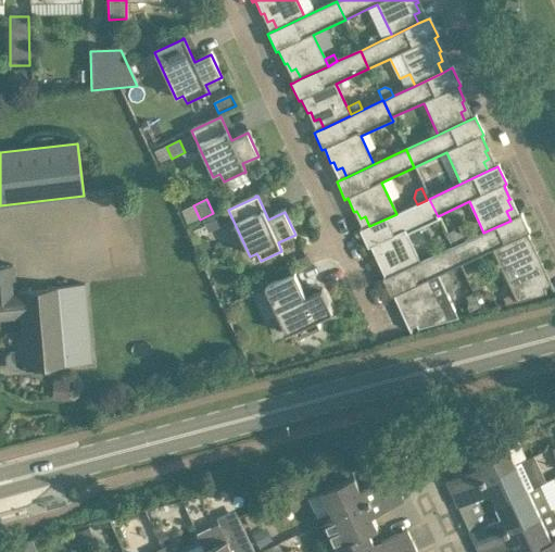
[(362,229),(360,230),(367,249),(370,248),(377,261),(379,260),(383,268),(388,266),(392,276),(419,263),(406,235),(439,220),(438,216),(429,199),(427,200),(417,204),(396,214),(369,226),(362,229)]
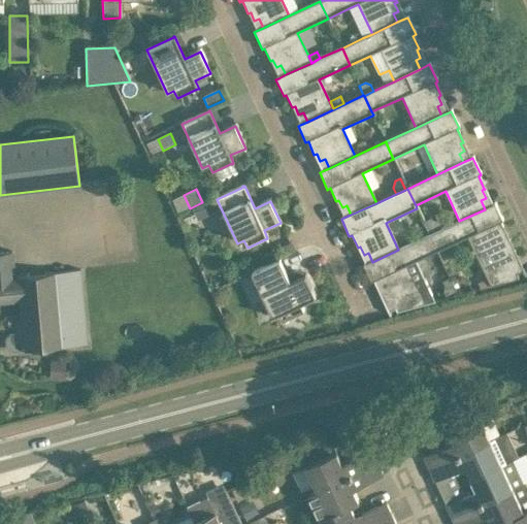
[(192,210),(197,222),(209,216),(204,204),(192,210)]
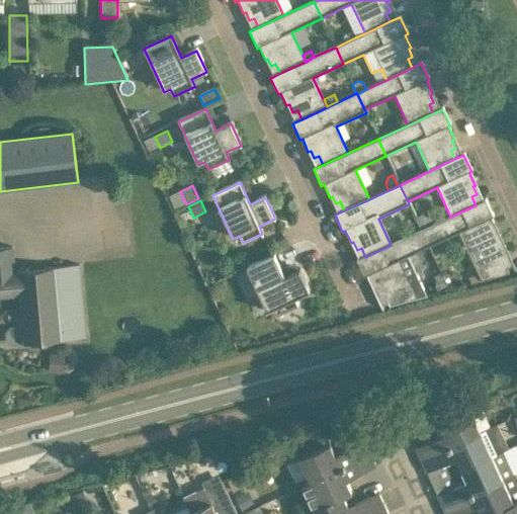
[(421,231),(421,232),(428,248),(458,234),(479,275),(482,282),(509,274),(506,270),(502,260),(506,258),(494,232),(497,231),(491,219),(493,218),(486,200),(483,201),(476,205),(450,217),(433,225),(421,231)]
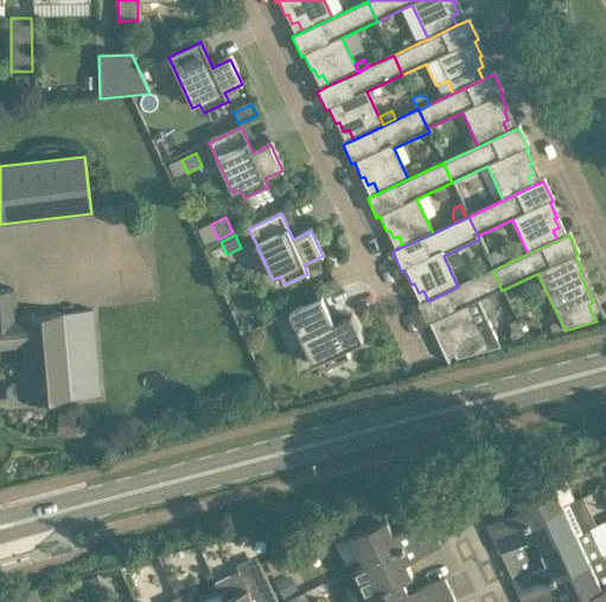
[(304,264),(307,274),(320,268),(317,258),(304,264)]
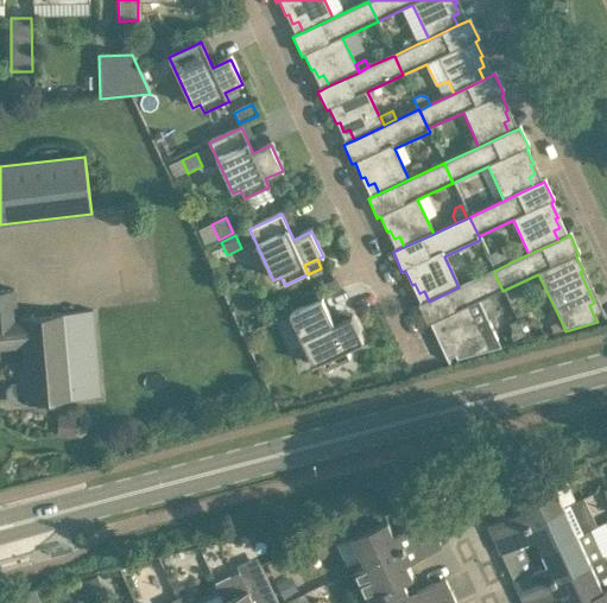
[(421,305),(418,306),(428,325),(430,324),(432,330),(437,338),(440,337),(444,347),(449,344),(455,356),(457,360),(488,351),(500,348),(489,323),(484,327),(478,329),(468,306),(479,302),(503,291),(494,272),(494,271),(459,287),(429,302),(421,305)]
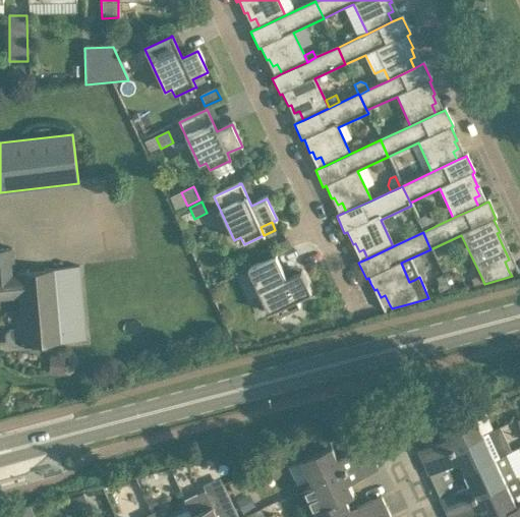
[(0,299),(8,299),(19,298),(21,317),(16,317),(18,336),(23,336),(24,346),(85,341),(78,268),(13,274),(11,249),(0,250),(0,299)]
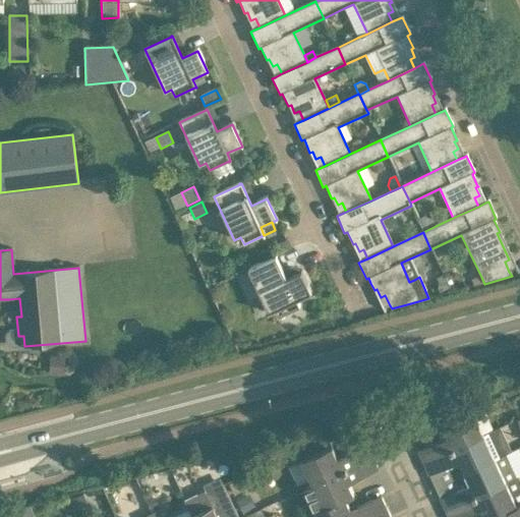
[(276,257),(248,270),(268,312),(267,312),(268,313),(275,310),(278,318),(299,308),(296,300),(311,293),(301,272),(286,279),(276,257)]
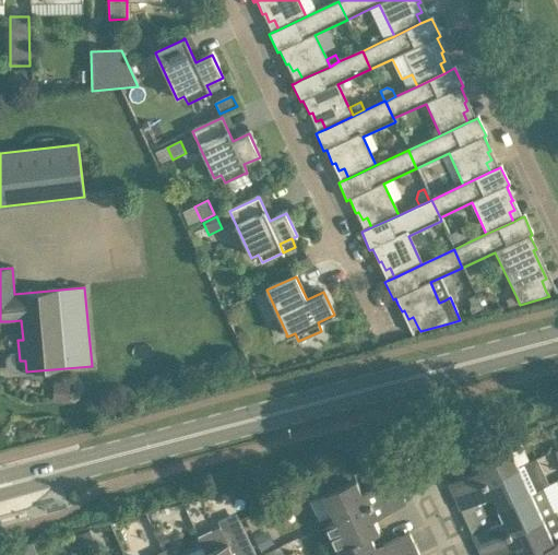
[(478,302),(471,305),(469,310),(471,315),(482,309),(478,302)]
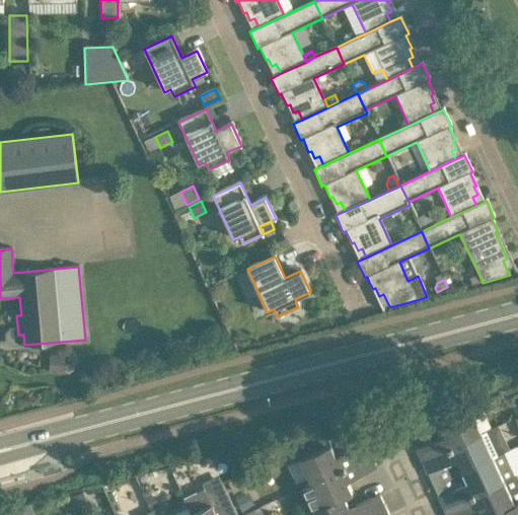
[(48,375),(63,376),(64,356),(50,355),(48,375)]
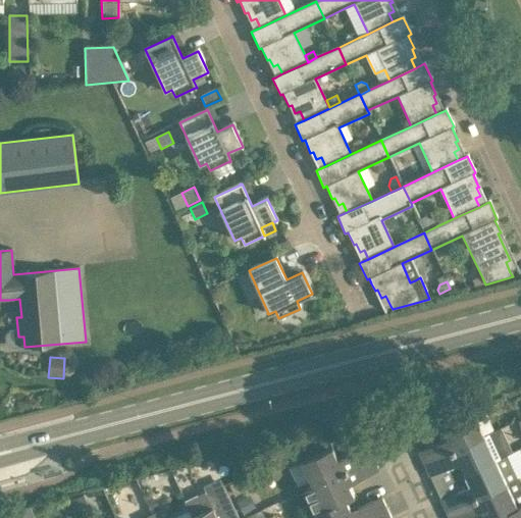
[(506,390),(509,398),(516,395),(513,387),(506,390)]
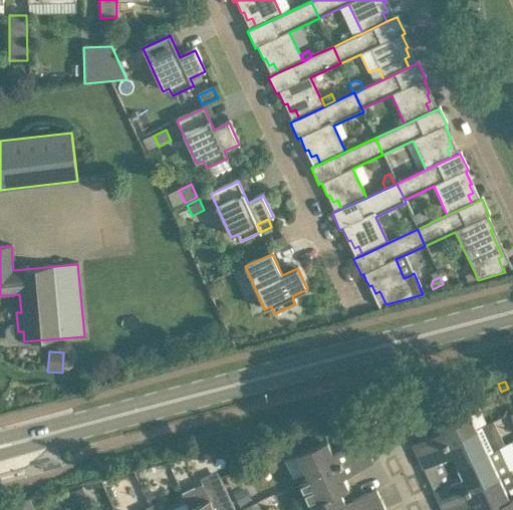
[(417,458),(477,430),(466,407),(436,421),(442,433),(412,446),(417,458)]
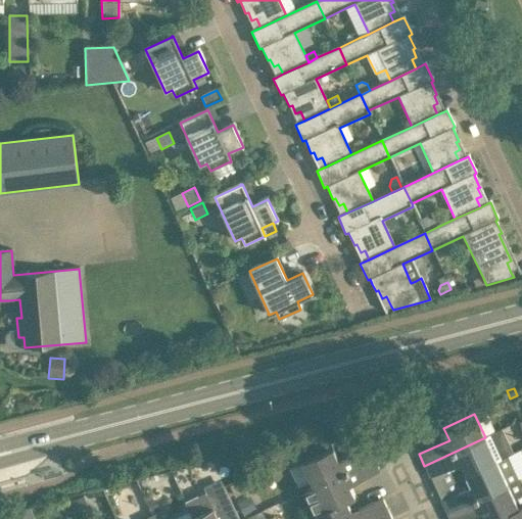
[(466,475),(507,456),(511,454),(501,431),(494,434),(494,433),(485,437),(424,466),(430,478),(461,465),(466,475)]
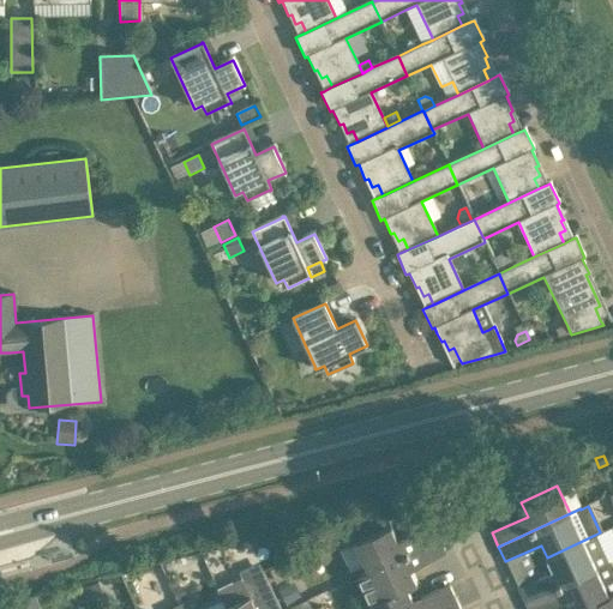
[(439,540),(433,525),(397,542),(391,528),(355,544),(368,573),(439,540)]
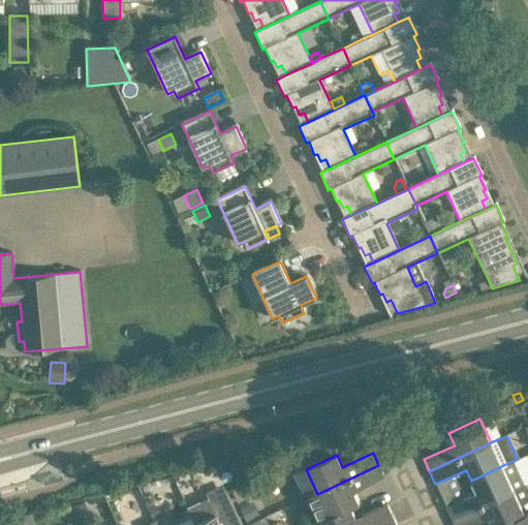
[(527,461),(526,457),(517,460),(524,483),(527,481),(527,461)]
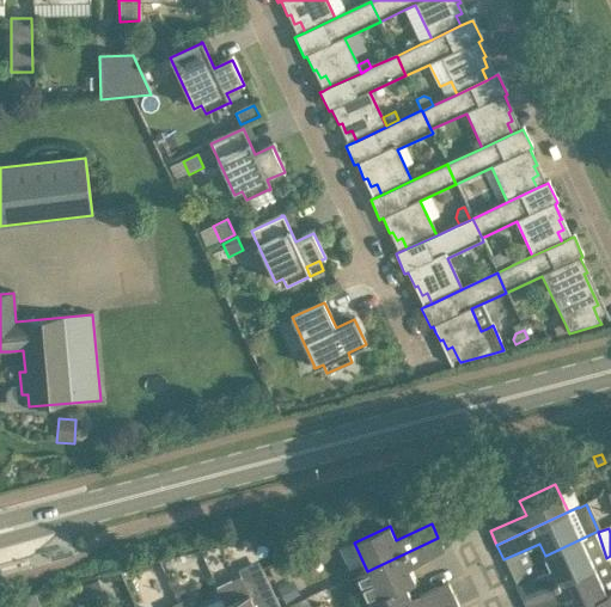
[(523,600),(606,562),(593,533),(545,556),(551,570),(515,587),(523,600)]
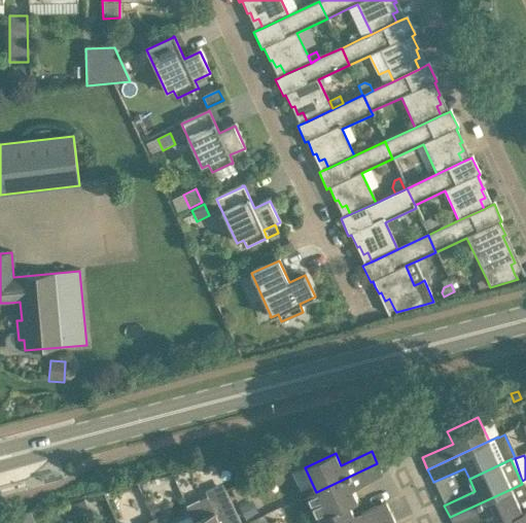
[(309,495),(320,519),(326,516),(327,517),(349,507),(350,507),(358,502),(352,490),(383,476),(377,463),(316,492),(309,495)]
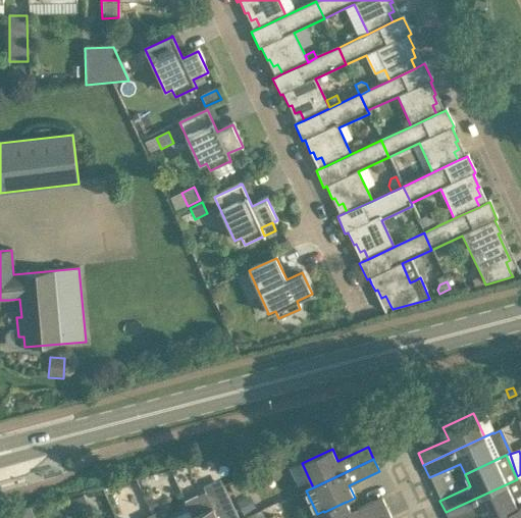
[(520,482),(519,478),(517,479),(446,512),(448,517),(466,517),(481,511),(484,517),(497,517),(520,505),(520,482)]
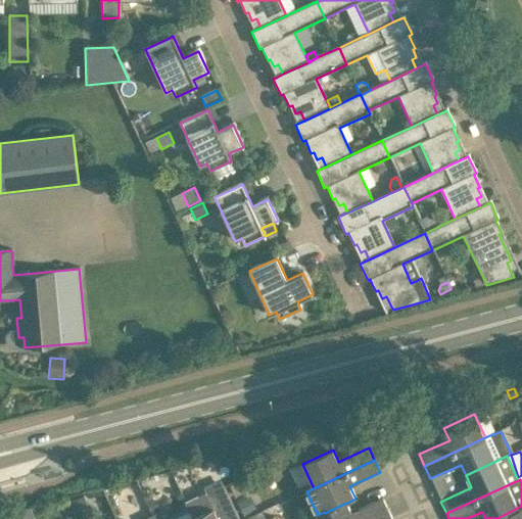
[(217,518),(216,515),(227,510),(215,483),(204,488),(212,508),(192,517),(193,518),(217,518)]
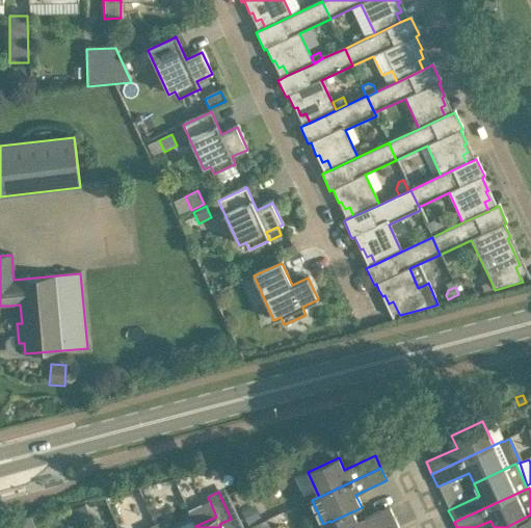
[(260,519),(254,506),(241,513),(247,526),(260,519)]
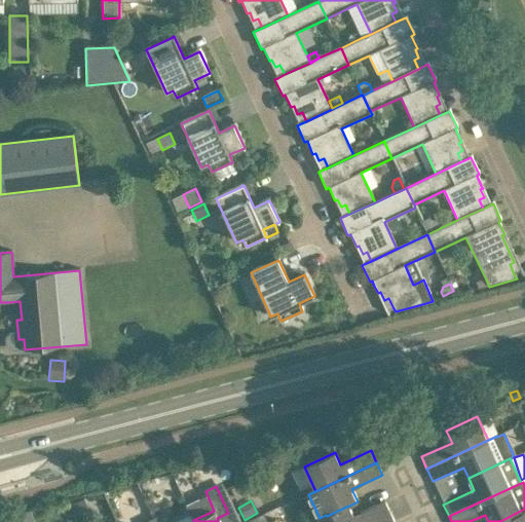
[(87,512),(83,501),(72,506),(75,517),(87,512)]
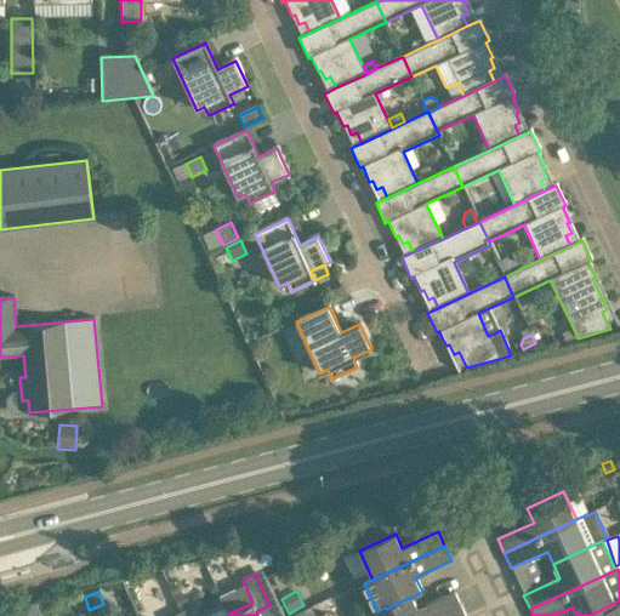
[(182,594),(174,598),(178,608),(188,604),(183,593),(182,594)]
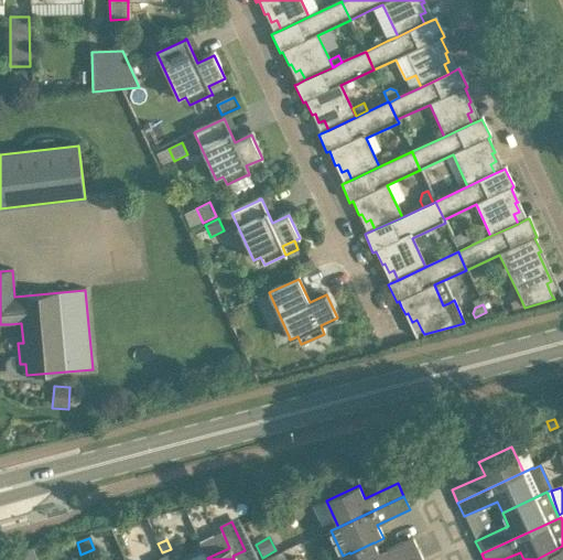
[(343,556),(344,559),(401,559),(419,552),(412,539),(380,555),(375,542),(374,542),(350,553),(349,552),(343,556)]
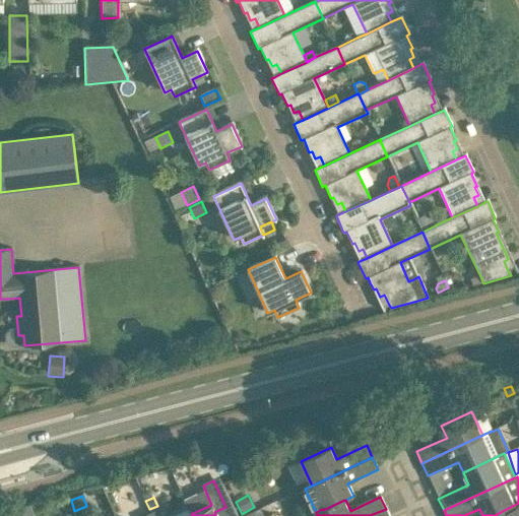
[(35,515),(27,503),(4,515),(35,515)]
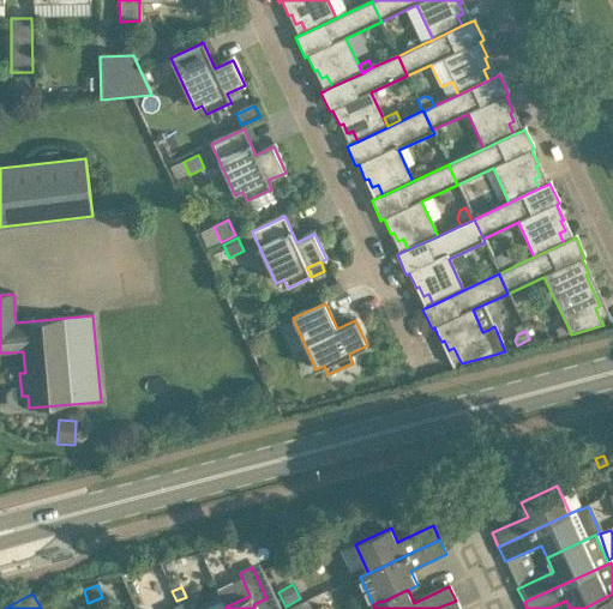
[(612,608),(612,594),(584,608),(612,608)]
